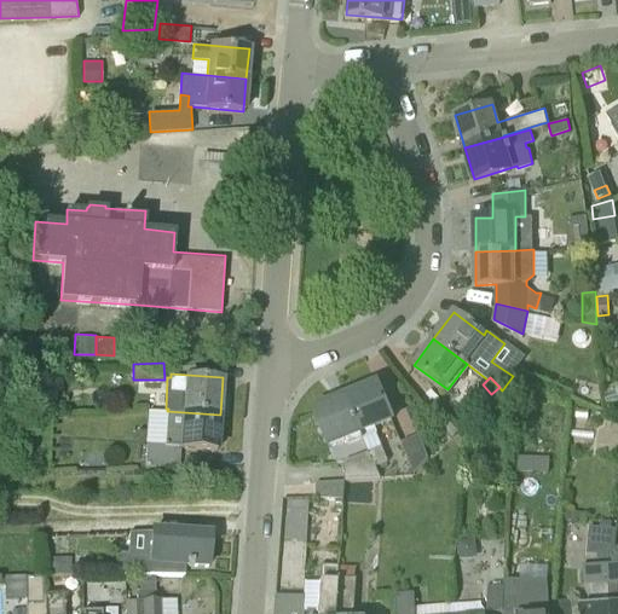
[(361,432),(363,436),(377,432),(376,428),(393,421),(376,382),(345,395),(361,432)]
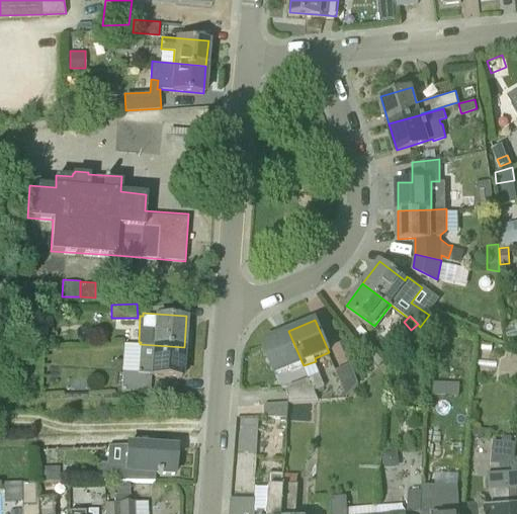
[(275,371),(302,361),(288,331),(263,342),(275,371)]
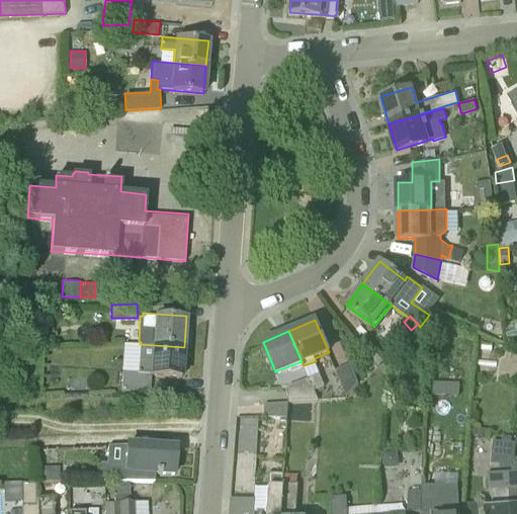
[(378,365),(388,356),(370,339),(362,348),(378,365)]
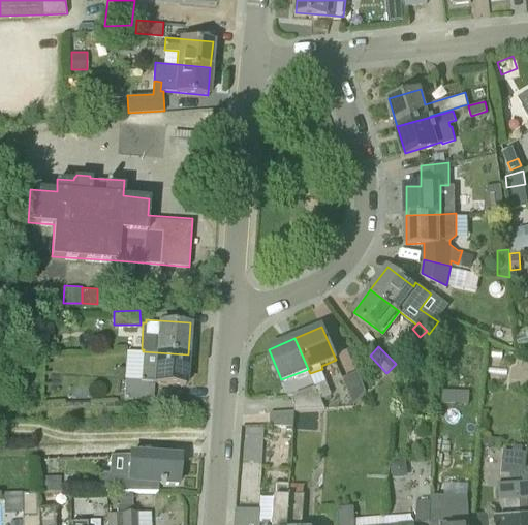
[(186,383),(188,354),(143,351),(142,378),(125,377),(124,398),(153,399),(154,381),(186,383)]
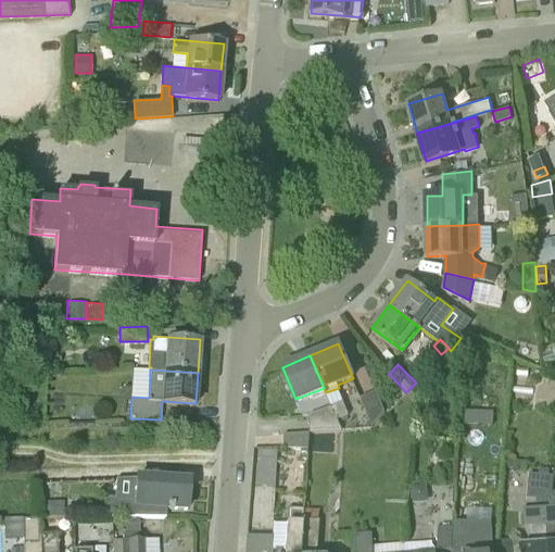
[(371,424),(385,411),(376,389),(361,396),(371,424)]
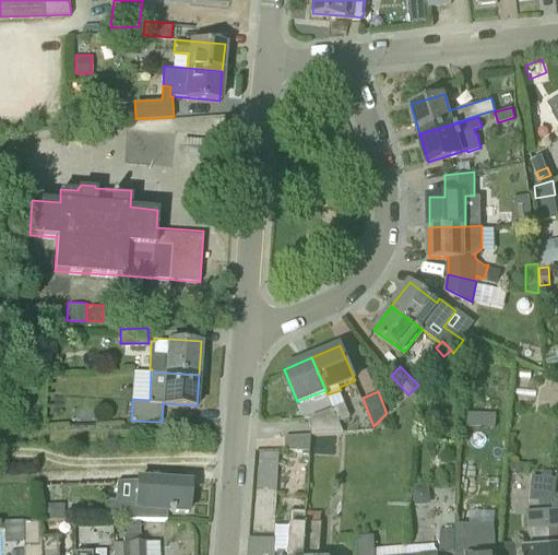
[(345,401),(332,406),(340,420),(351,414),(345,401)]
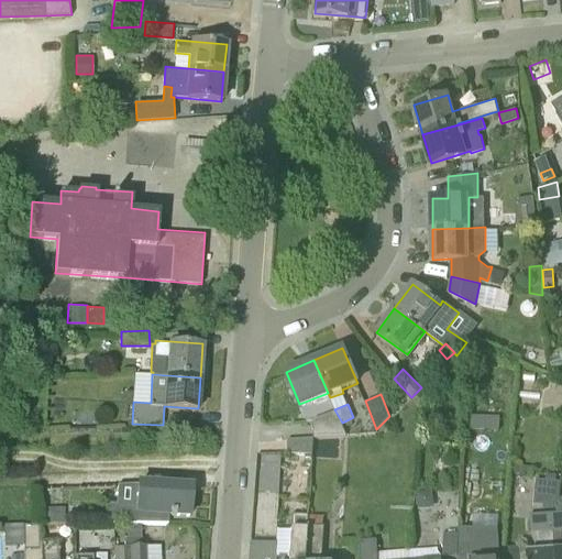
[(345,434),(342,423),(334,409),(312,418),(313,435),(345,434)]
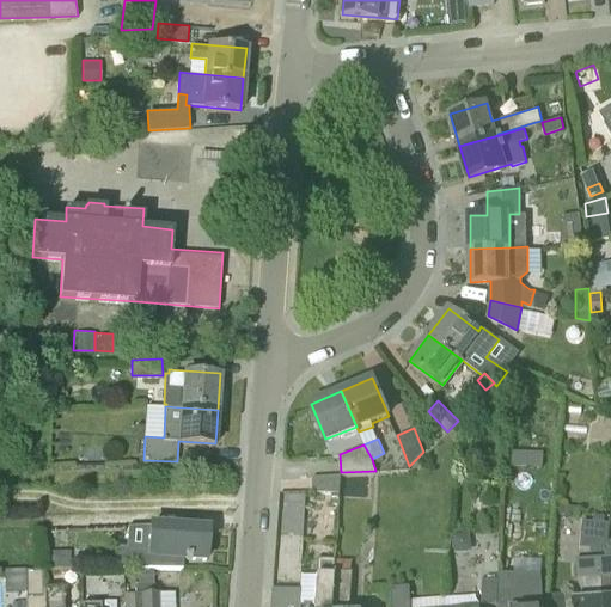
[(341,491),(342,473),(313,474),(312,490),(341,491)]
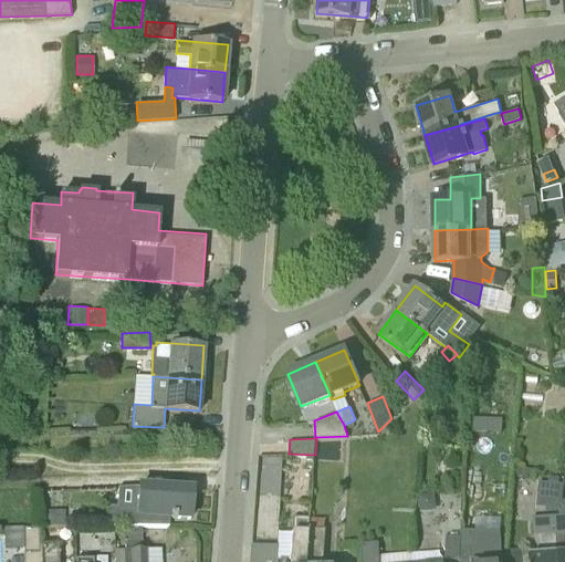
[(282,529),(284,453),(263,453),(261,528),(282,529)]
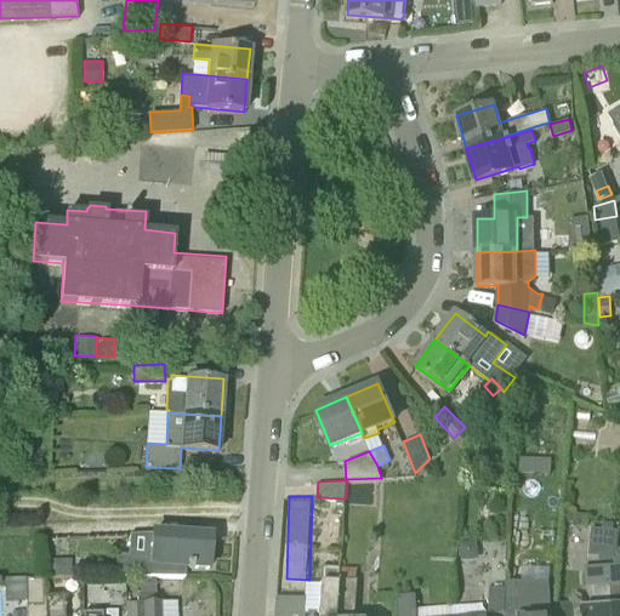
[(618,545),(619,536),(619,526),(615,526),(616,522),(602,520),(602,525),(591,524),(587,565),(585,565),(586,585),(592,585),(595,605),(580,606),(580,609),(575,609),(575,599),(559,600),(557,615),(612,615),(608,565),(608,564),(618,545)]
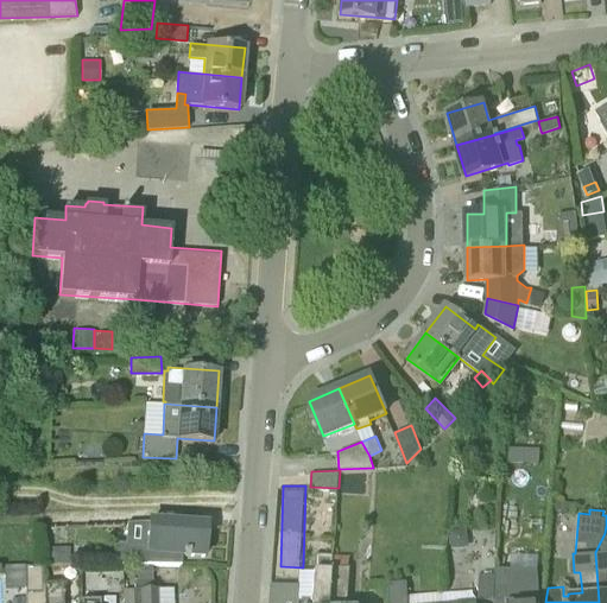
[(204,556),(207,524),(176,521),(147,520),(146,544),(117,540),(117,560),(137,562),(152,562),(181,563),(182,553),(185,553),(185,554),(189,554),(189,553),(204,556)]
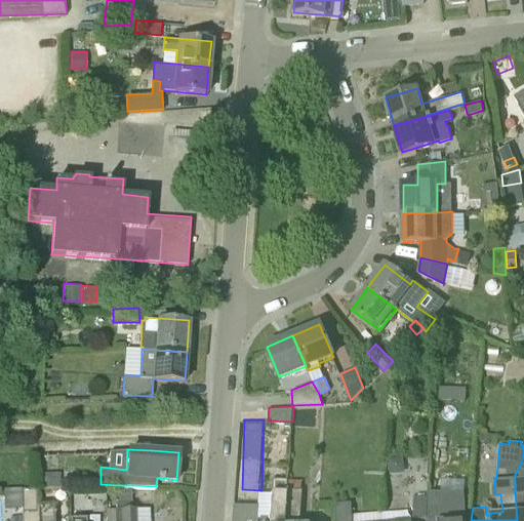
[(404,471),(403,455),(388,456),(390,472),(404,471)]
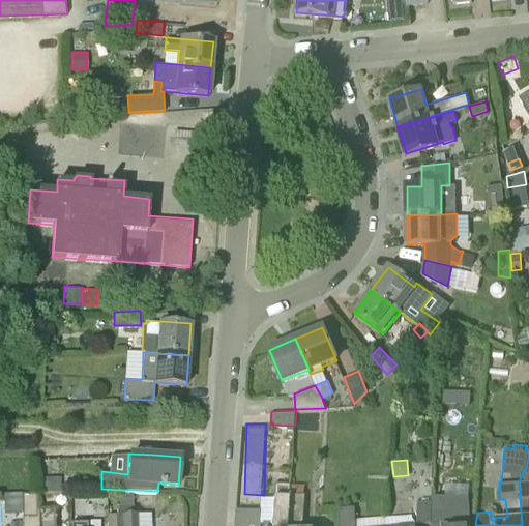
[(53,490),(52,475),(38,475),(38,490),(53,490)]
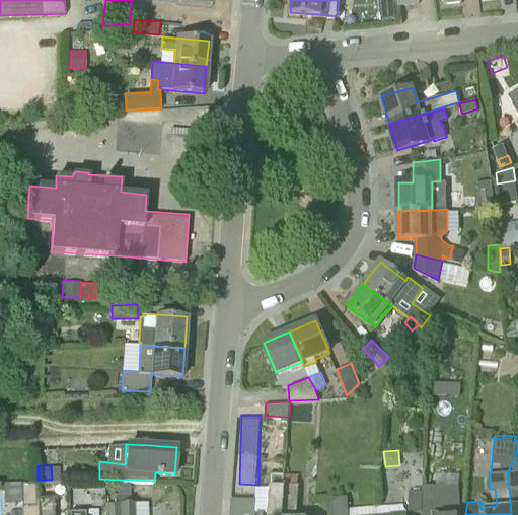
[(282,514),(285,471),(270,470),(270,487),(255,486),(255,498),(255,509),(257,509),(256,514),(282,514)]
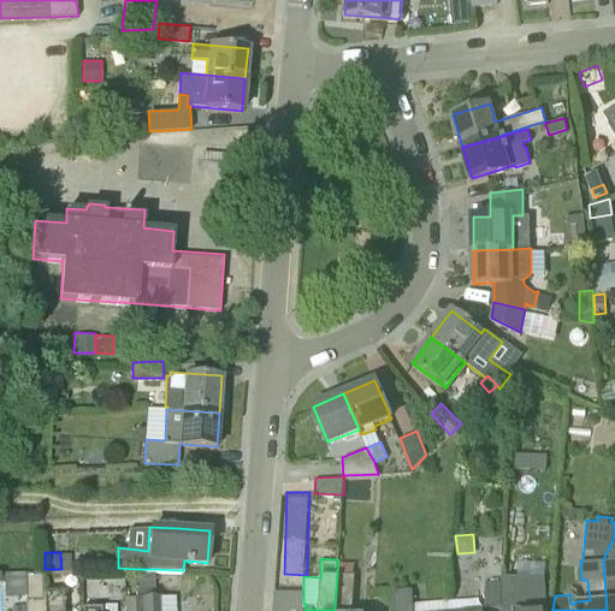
[(335,610),(352,610),(354,573),(354,559),(338,559),(335,610)]
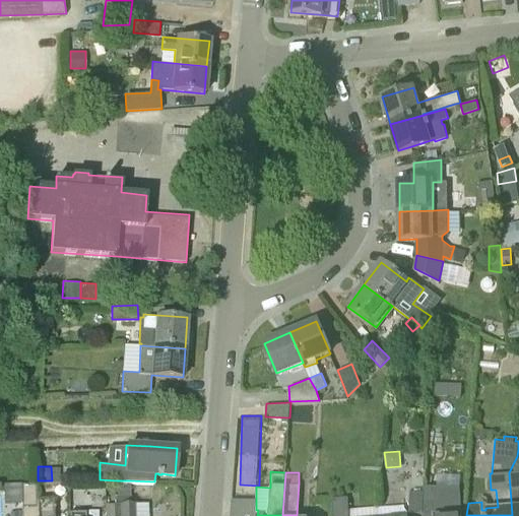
[(518,472),(509,473),(512,515),(518,515),(518,472)]
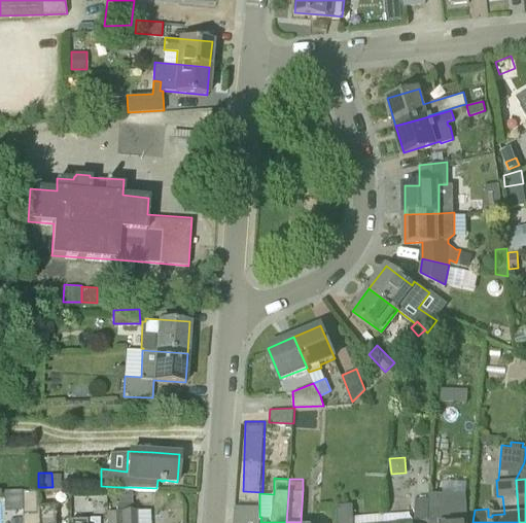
[(38,522),(39,506),(37,506),(37,487),(23,488),(23,522),(38,522)]
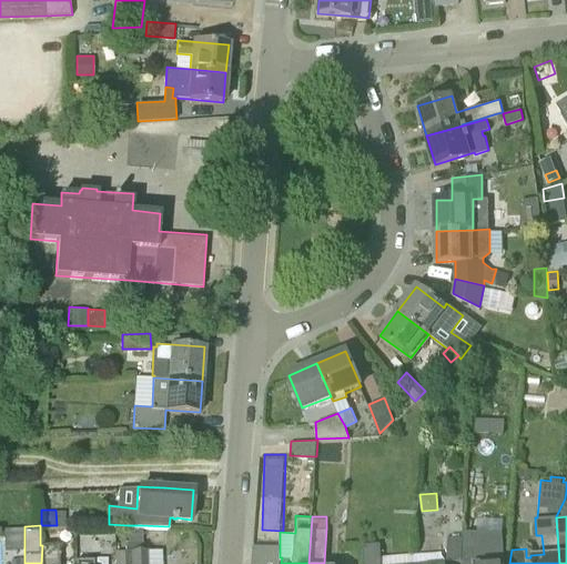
[(128,542),(142,541),(142,525),(128,525),(128,542)]
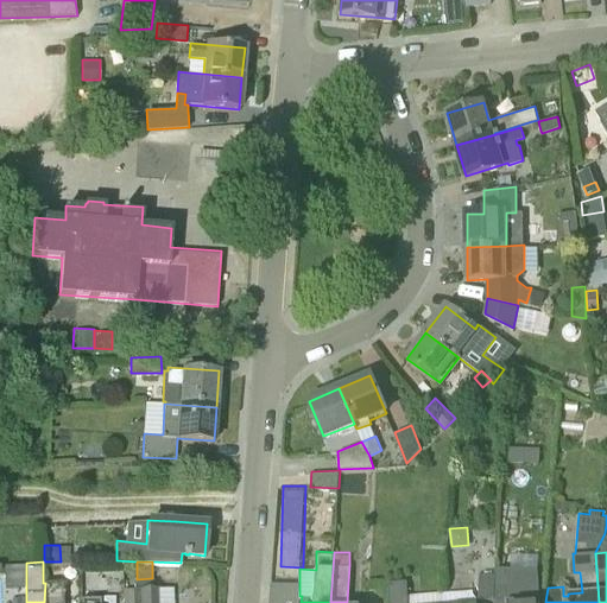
[(26,586),(26,563),(5,564),(5,586),(26,586)]
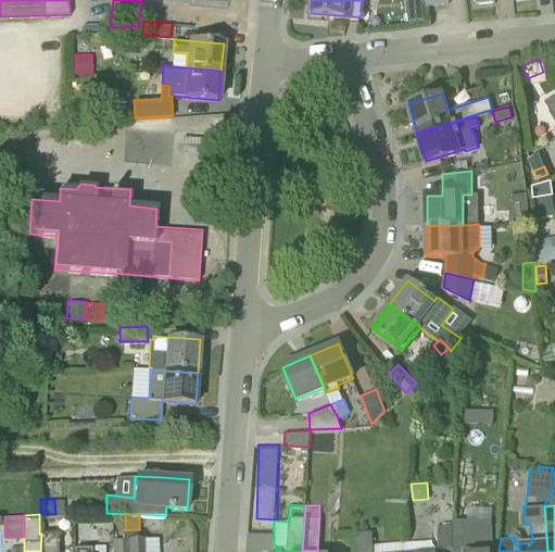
[(453,525),(451,548),(466,549),(466,518),(459,518),(453,518),(453,525)]
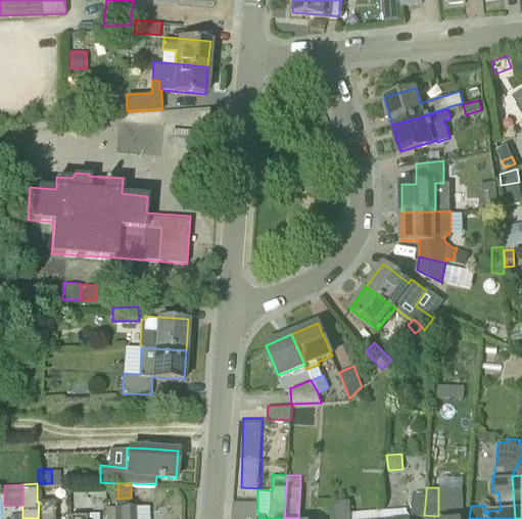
[(424,515),(426,493),(411,492),(411,515),(424,515)]
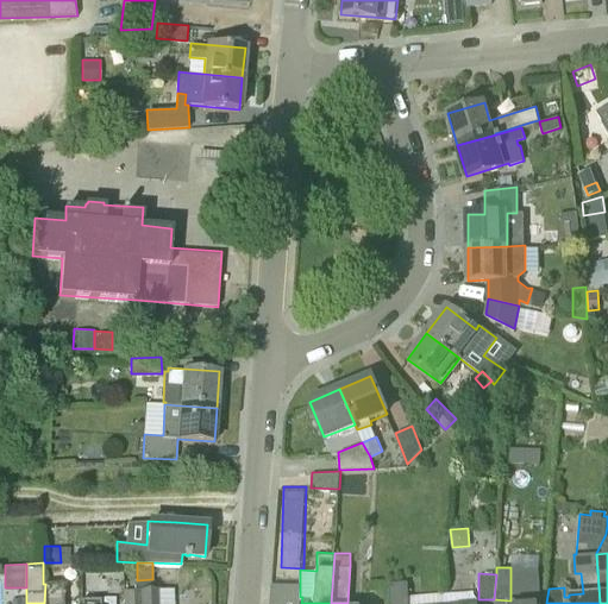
[(154,587),(154,579),(152,579),(137,580),(136,580),(136,587),(124,587),(124,603),(157,603),(158,587),(154,587)]
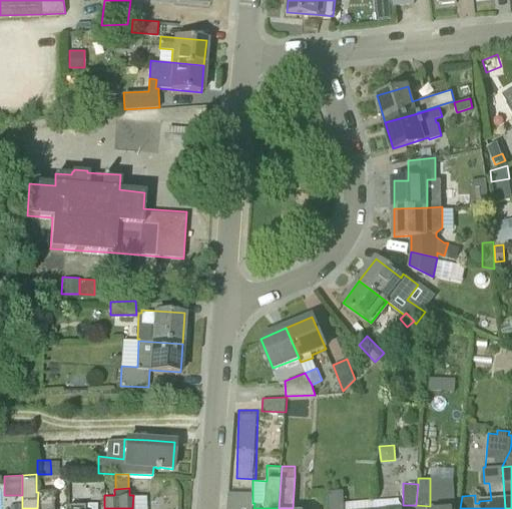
[(373,508),(373,498),(343,500),(343,489),(328,490),(328,508),(373,508)]
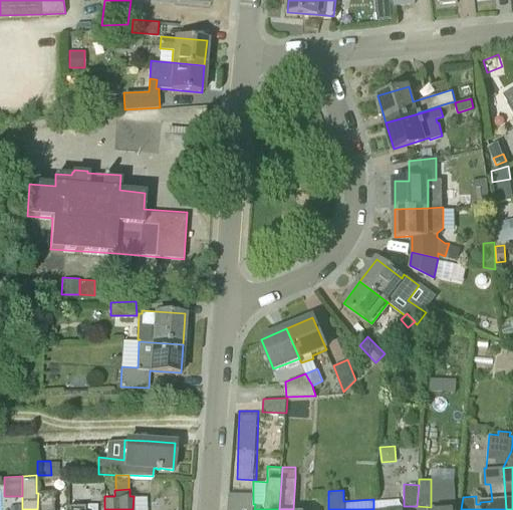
[(69,509),(70,505),(69,505),(68,509),(53,509),(53,492),(38,493),(37,509),(69,509)]
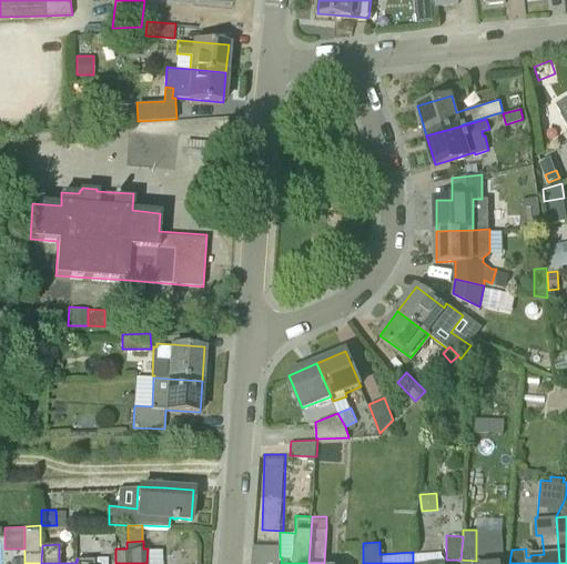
[(250,563),(279,563),(280,557),(280,545),(252,545),(250,563)]
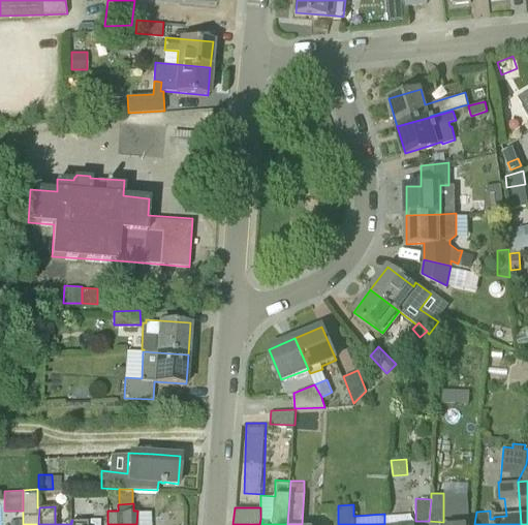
[(384,514),(384,524),(415,524),(415,521),(412,513),(384,514)]
